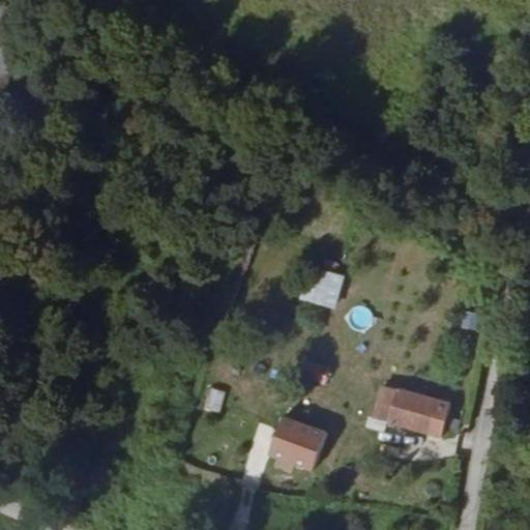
[(334,308),(344,276),(308,266),(299,299),(334,308)]
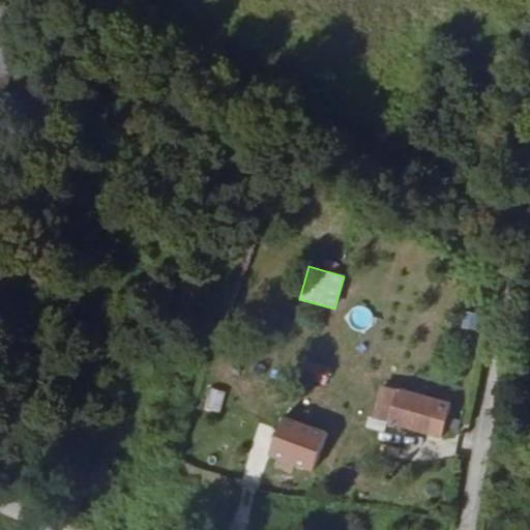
[(306,361),(304,379),(326,383),(329,364),(306,361)]
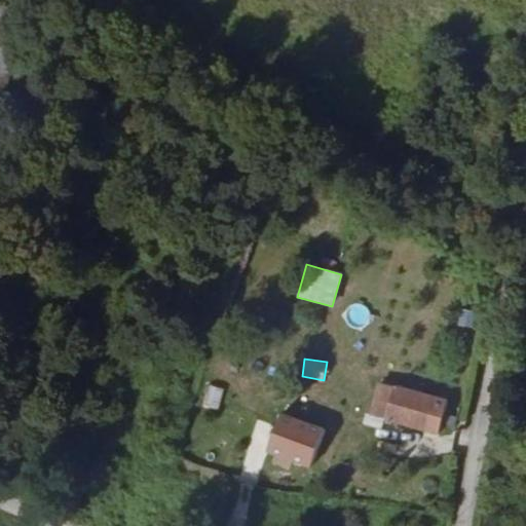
[(218,410),(223,388),(207,385),(202,407),(218,410)]
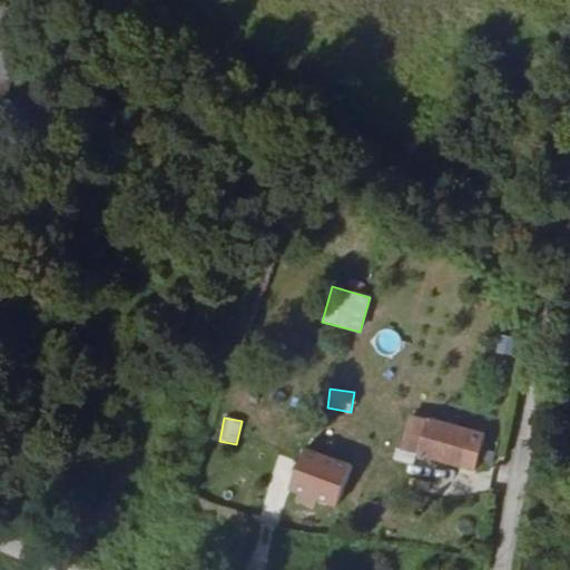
[(338,504),(352,464),(303,448),(290,488),(338,504)]
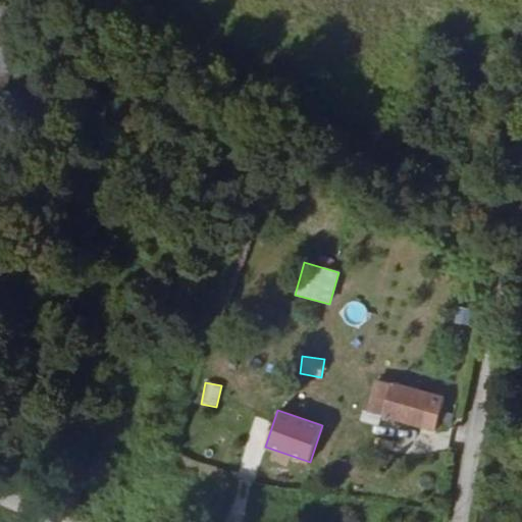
[(378,410),(366,437),(400,452),(411,424),(378,410)]
